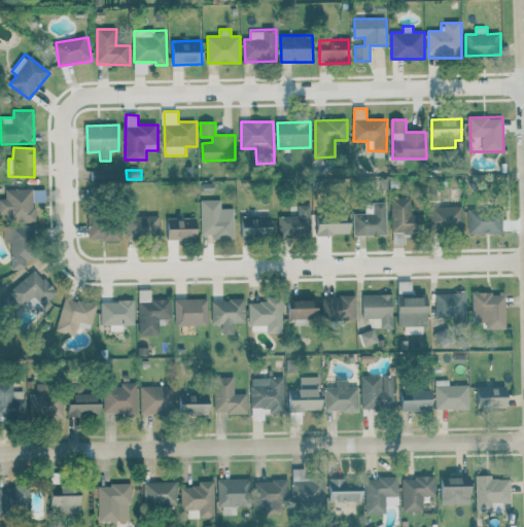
[(36,222),(35,189),(6,189),(6,200),(0,199),(0,214),(10,215),(10,222),(36,222)]
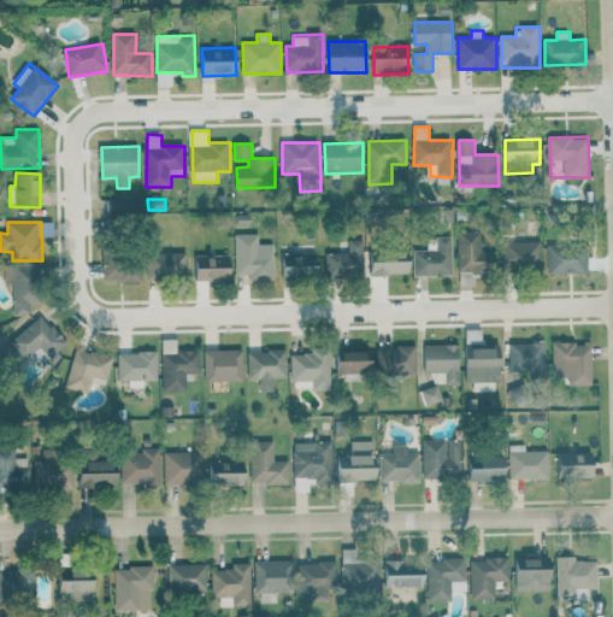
[(459,271),(497,271),(497,251),(482,251),(482,231),(459,231),(459,271)]
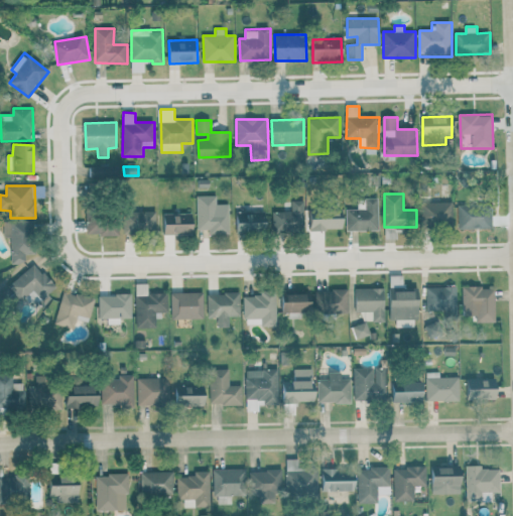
[(218,196),(198,196),(199,233),(231,232),(230,205),(218,205),(218,196)]
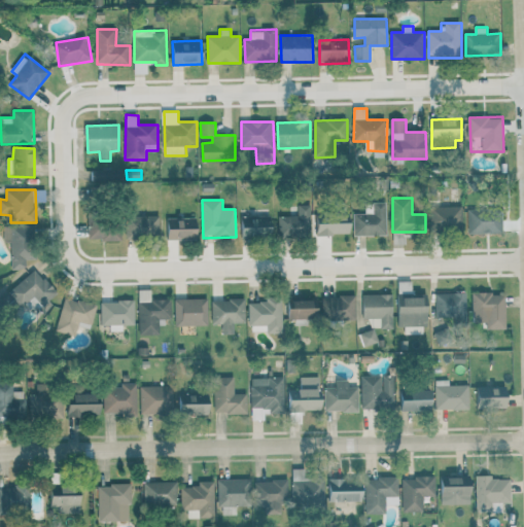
[(355,236),(388,235),(387,203),(367,203),(367,213),(354,213),(355,236)]
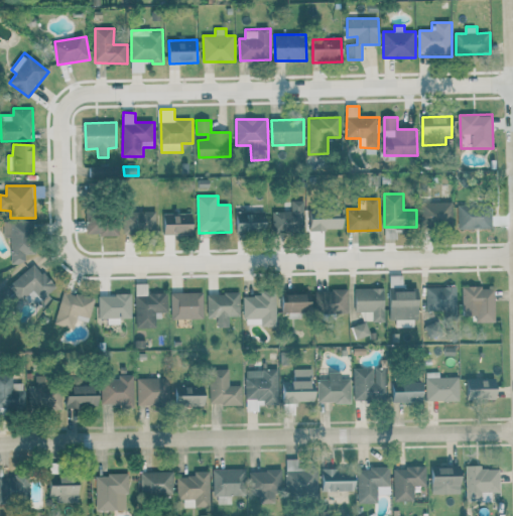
[(274,212),(273,231),(305,231),(306,201),(293,201),(292,212),(274,212)]
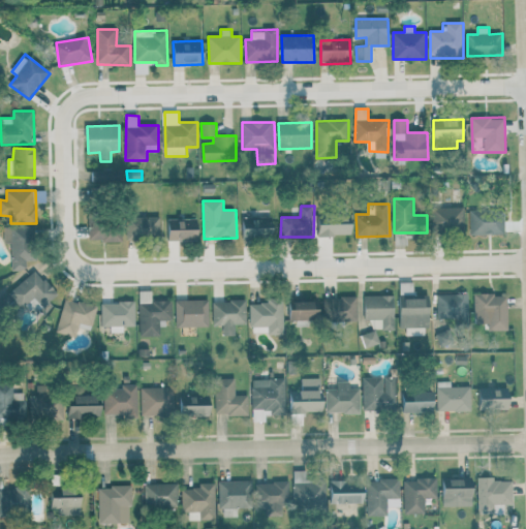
[(465,207),(432,208),(433,235),(465,234),(465,207)]
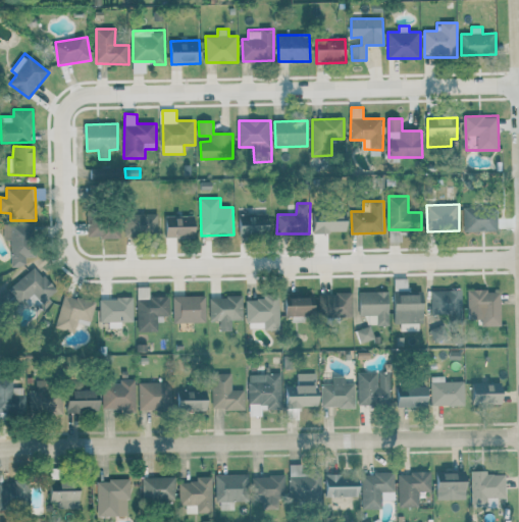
[(500,231),(499,207),(464,207),(465,231),(500,231)]
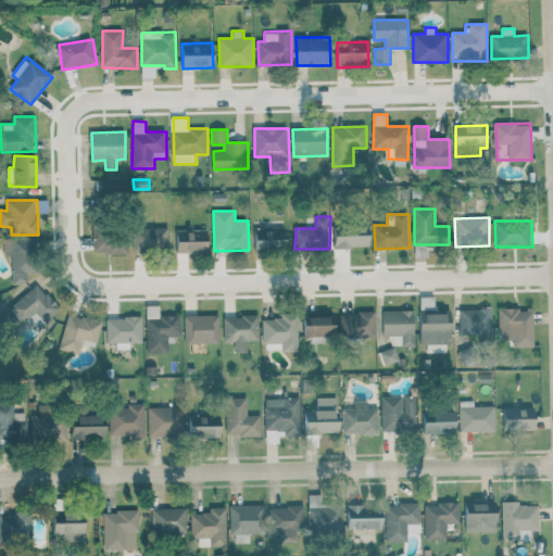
[(368,224),(336,225),(336,249),(369,248),(368,224)]
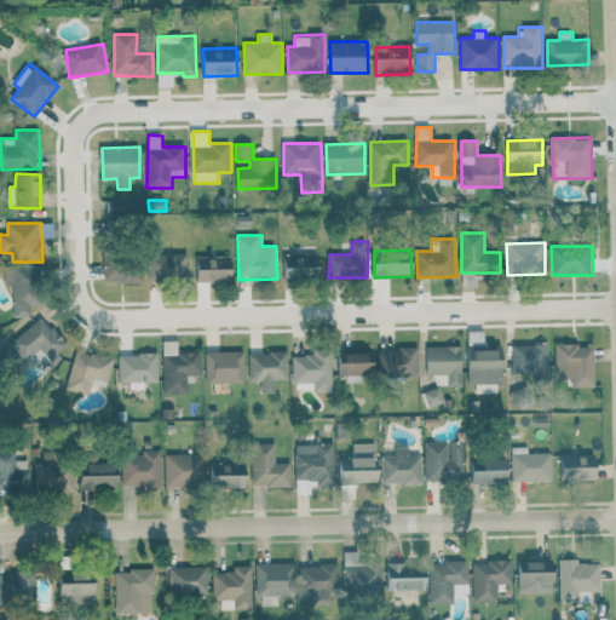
[(189,282),(189,253),(150,254),(151,283),(189,282)]
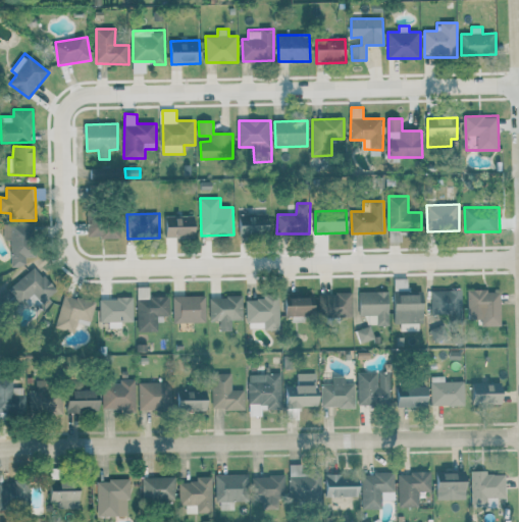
[(240,215),(241,236),(269,235),(269,214),(240,215)]
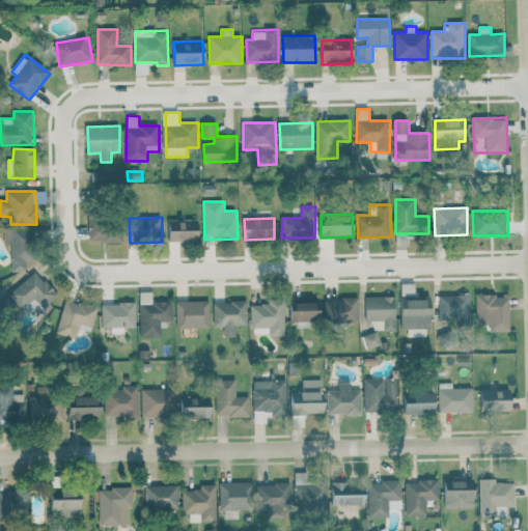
[(89,242),(123,243),(123,220),(90,220),(89,242)]
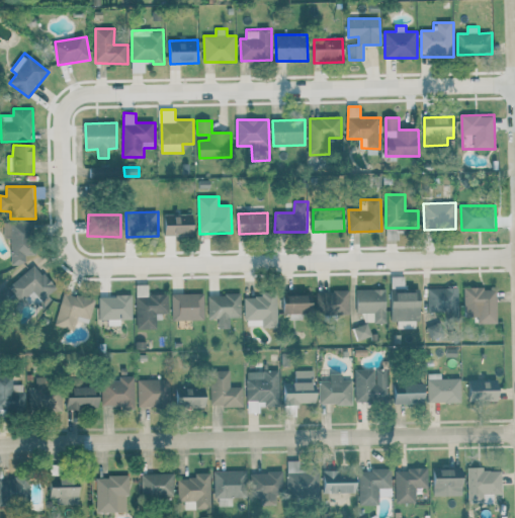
[(165,214),(165,236),(194,235),(193,214),(165,214)]
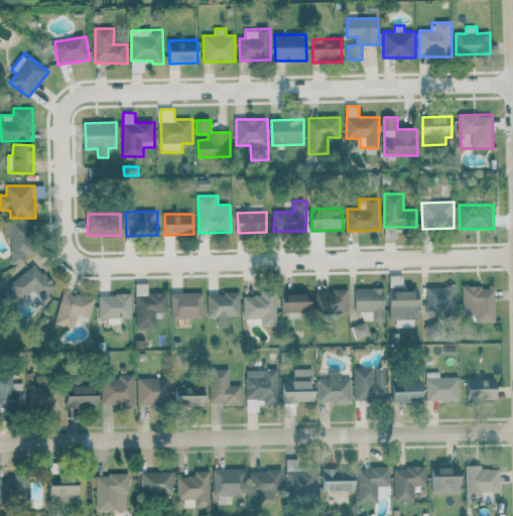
[(12,263),(32,263),(32,222),(4,222),(4,238),(12,238),(12,263)]
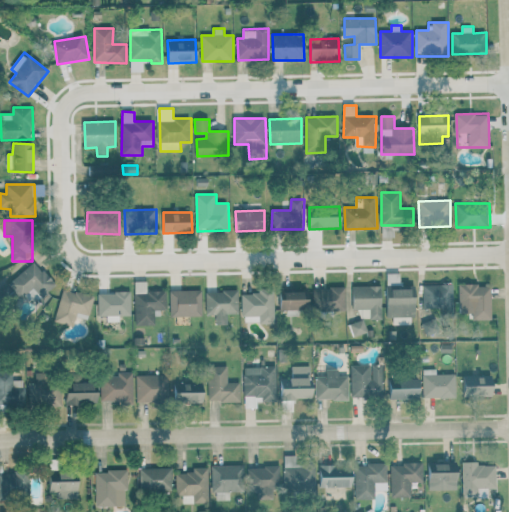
[(41,298),(56,287),(37,262),(9,283),(21,299),(34,289),(41,298)]
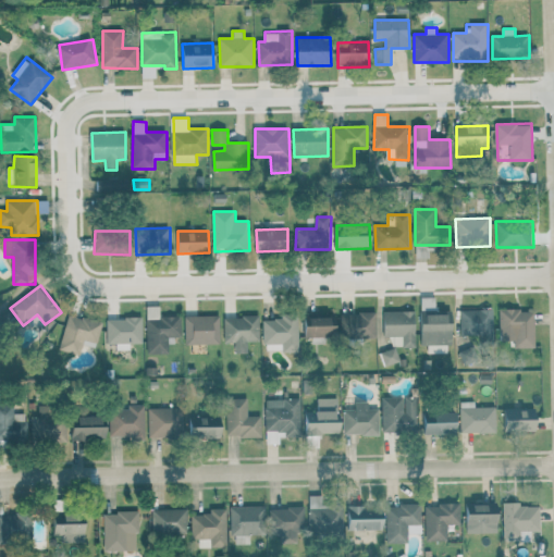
[(422,346),(453,345),(452,312),(436,312),(436,304),(421,304),(422,346)]
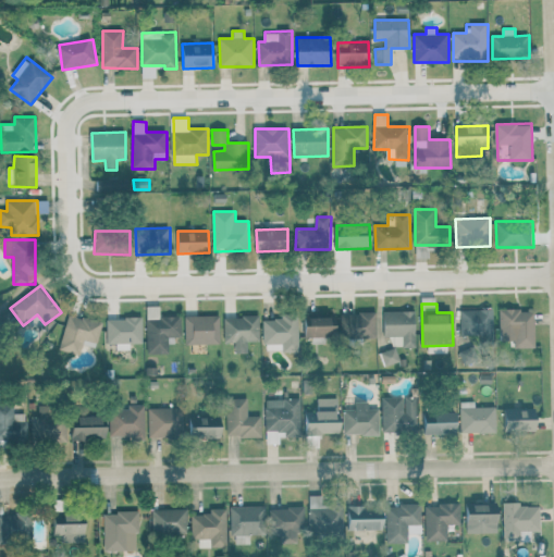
[(182,317),(161,317),(160,306),(147,307),(148,355),(170,354),(169,337),(183,337),(182,317)]
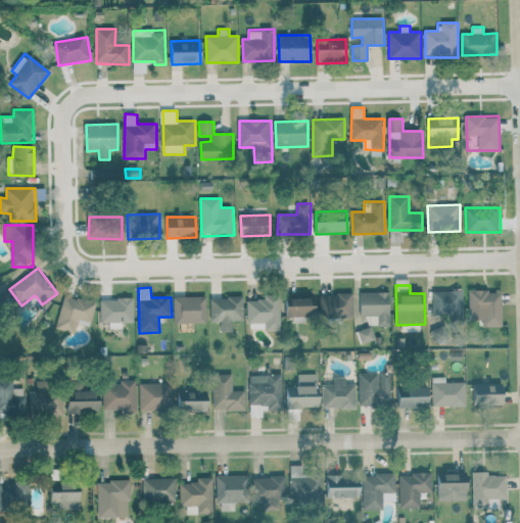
[(463,290),(433,291),(433,315),(452,315),(452,325),(464,324),(463,290)]
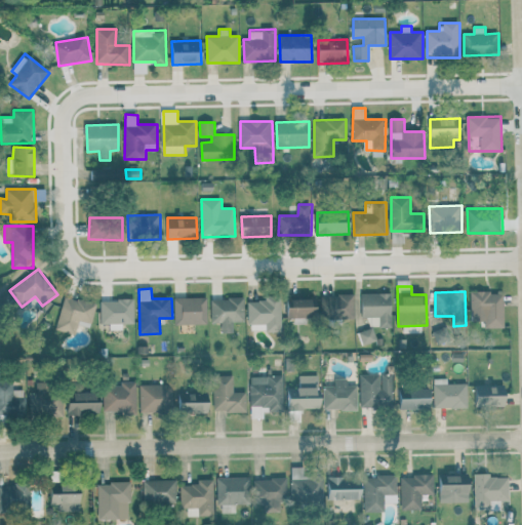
[(472,292),(472,322),(485,322),(485,328),(505,328),(505,292),(472,292)]
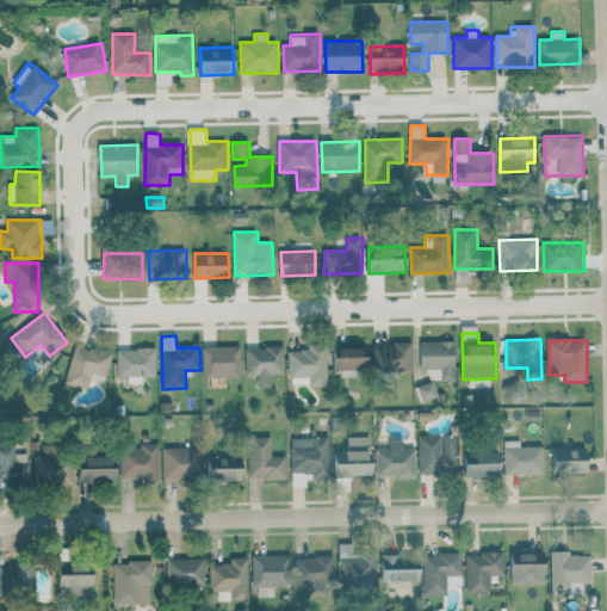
[(421,341),(421,369),(443,369),(443,382),(456,381),(456,341),(421,341)]
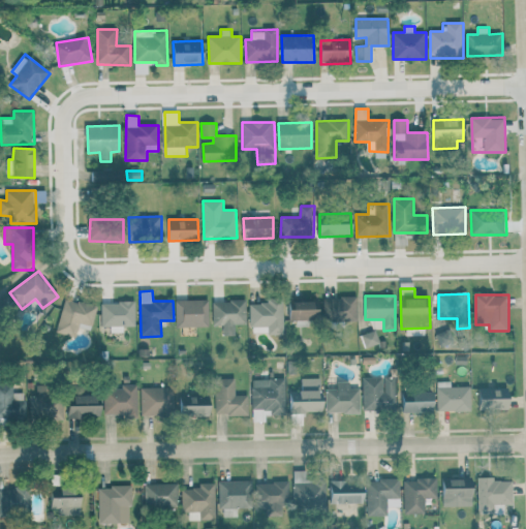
[(325,298),(325,322),(358,321),(358,297),(325,298)]
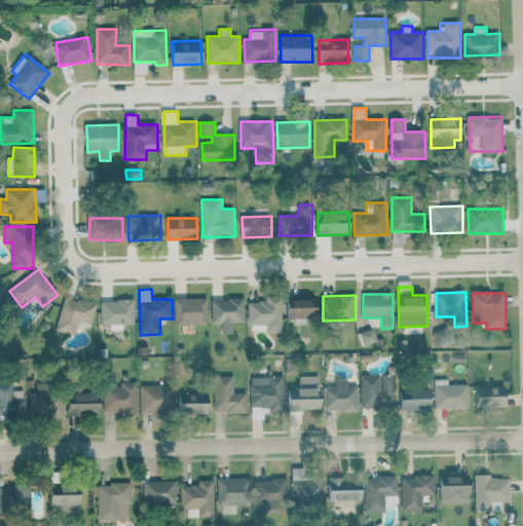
[(98,305),(66,297),(57,330),(76,336),(80,322),(92,325),(98,305)]
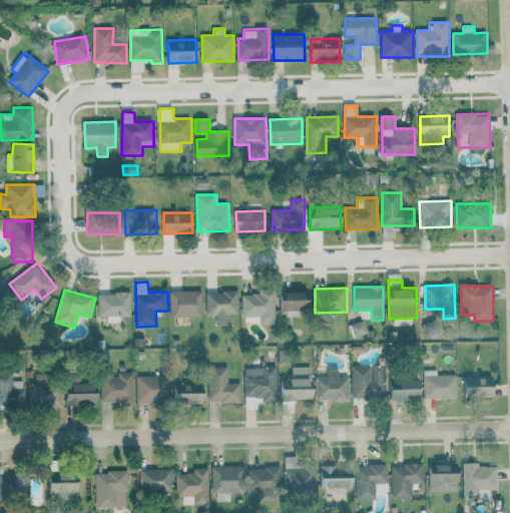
[(203,291),(171,292),(171,318),(203,317),(203,291)]
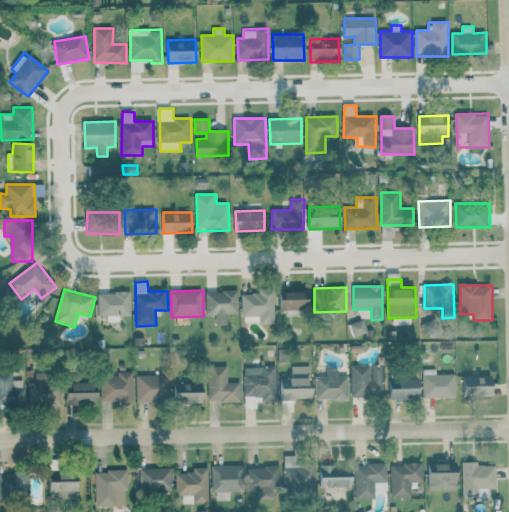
[(240,314),(239,291),(207,291),(207,315),(217,315),(217,325),(229,325),(229,314),(240,314)]
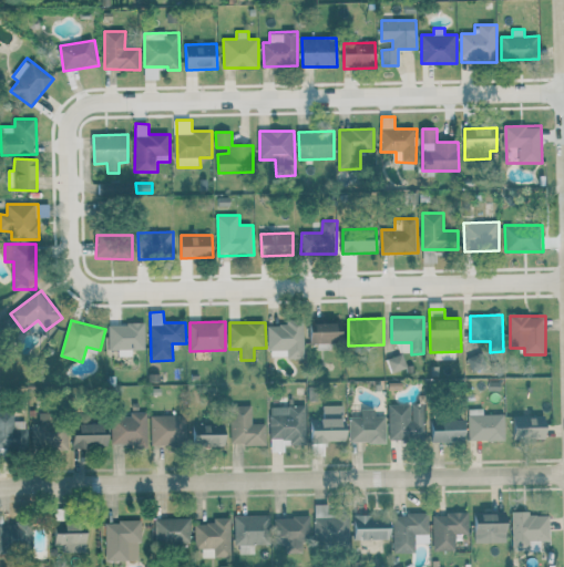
[(110,350),(120,350),(120,357),(133,357),(133,350),(146,350),(146,323),(110,325),(110,350)]
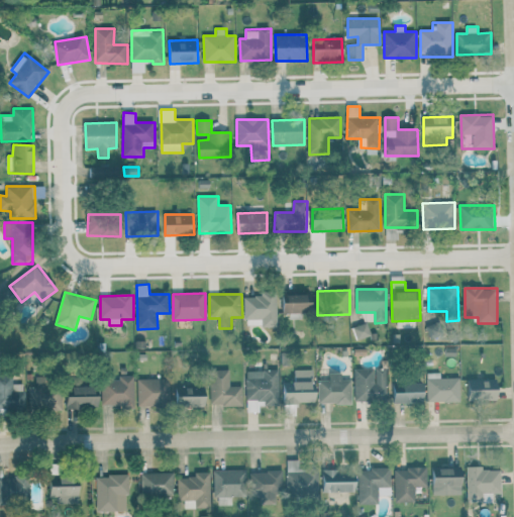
[(307,295),(283,295),(283,313),(307,313),(307,295)]
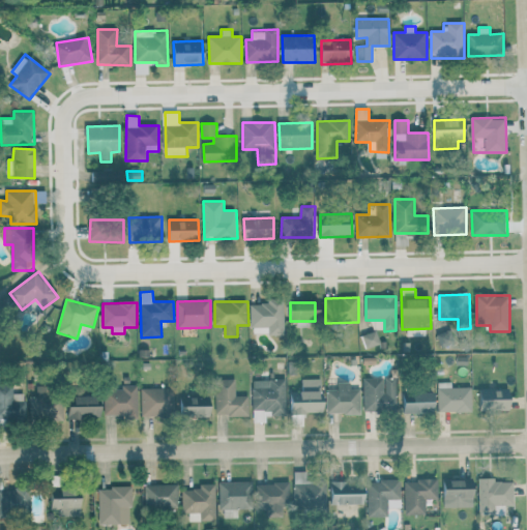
[(252,303),(253,334),(285,334),(285,303),(252,303)]
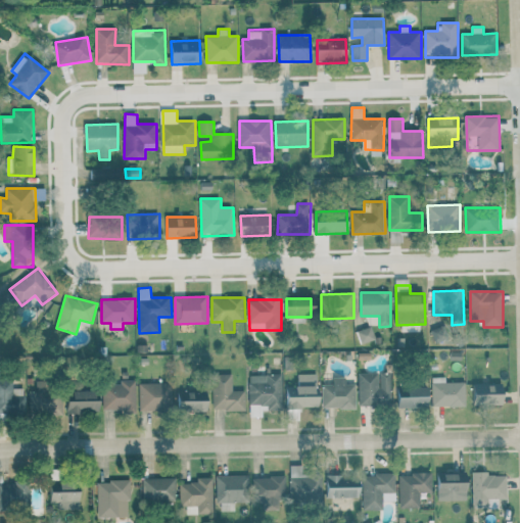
[(361,343),(376,340),(373,328),(359,331),(361,343)]
